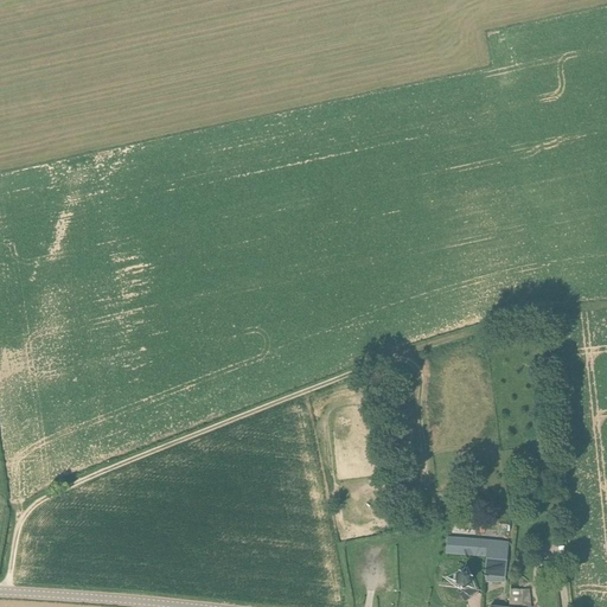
[(432,524),(432,515),(410,517),(411,526),(432,524)]
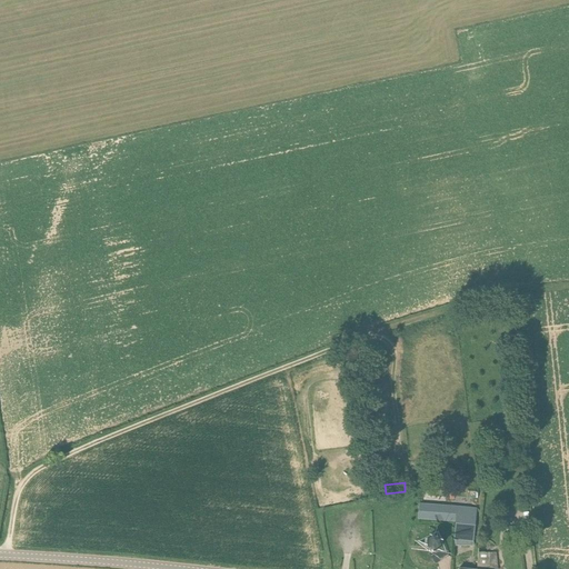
[(475,509),(457,508),(457,509),(419,508),(419,520),(456,521),(455,530),(455,539),(470,539),(473,525),(475,509)]
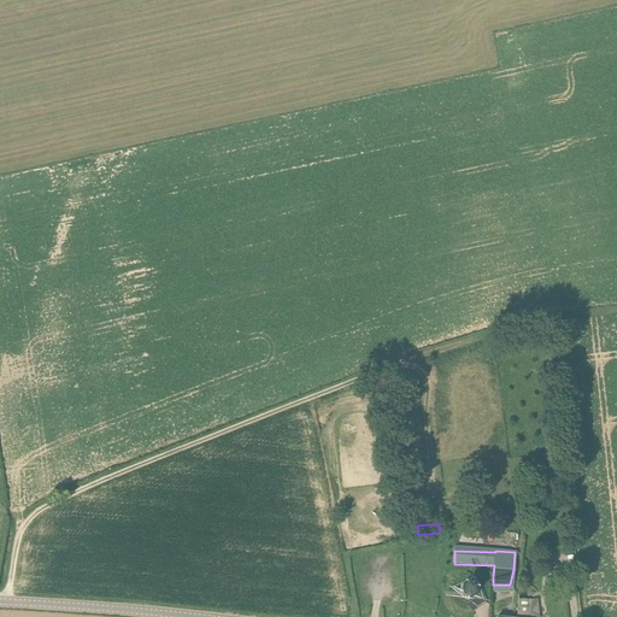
[(558,577),(546,579),(547,588),(559,587),(558,577)]
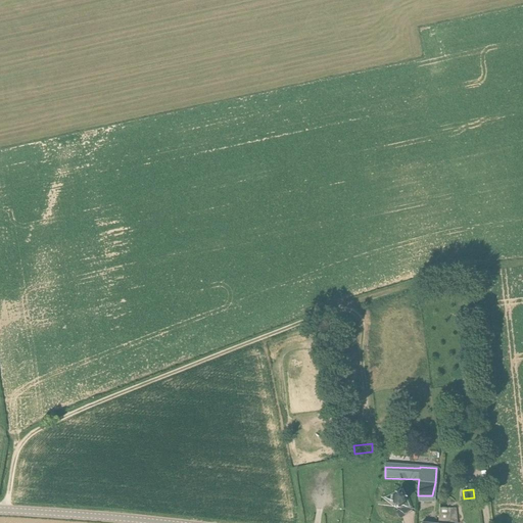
[(400,519),(412,512),(406,503),(406,502),(406,500),(406,498),(406,496),(405,495),(403,494),(402,493),(401,492),(400,492),(399,491),(397,491),(396,491),(395,492),(393,492),(392,493),(391,494),(390,495),(390,496),(390,498),(389,500),(390,502),(390,503),(390,504),(391,505),(392,506),(393,507),(395,508),(393,510),(400,519)]
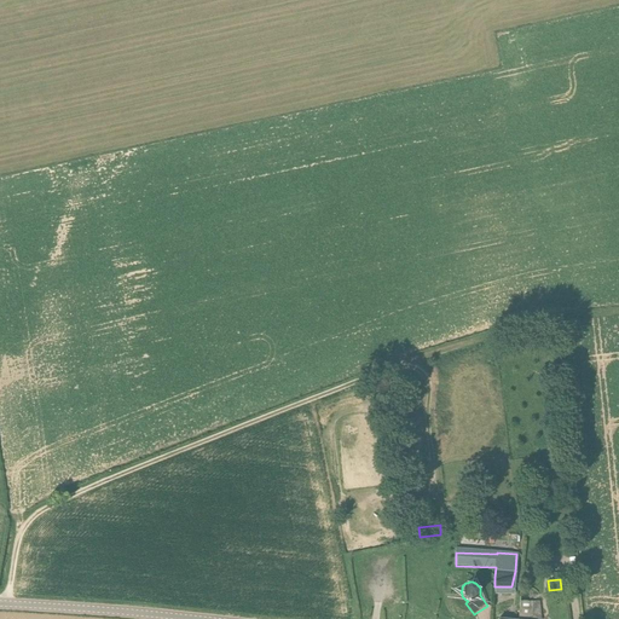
[(526,601),(520,601),(518,618),(532,618),(533,617),(542,617),(539,601),(532,601),(526,601)]
